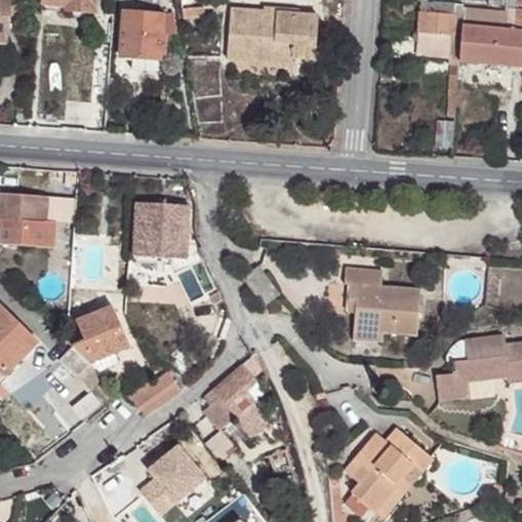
[(9,18),(10,0),(0,0),(0,34),(8,34),(9,18)]
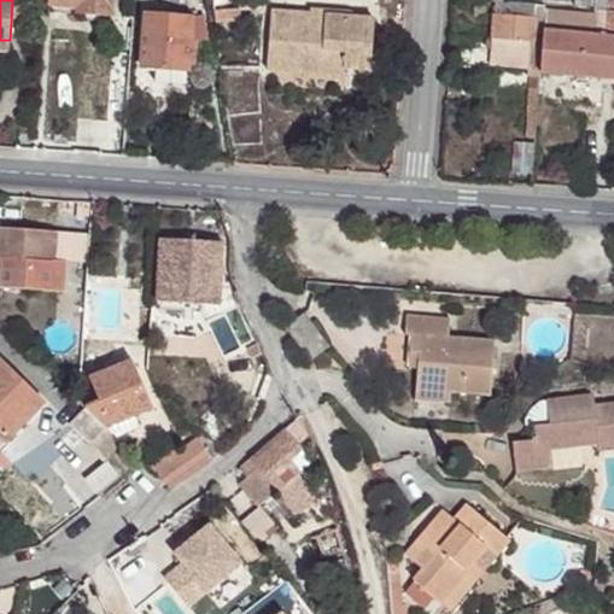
[(25,24),(27,0),(12,0),(11,22),(25,24)]
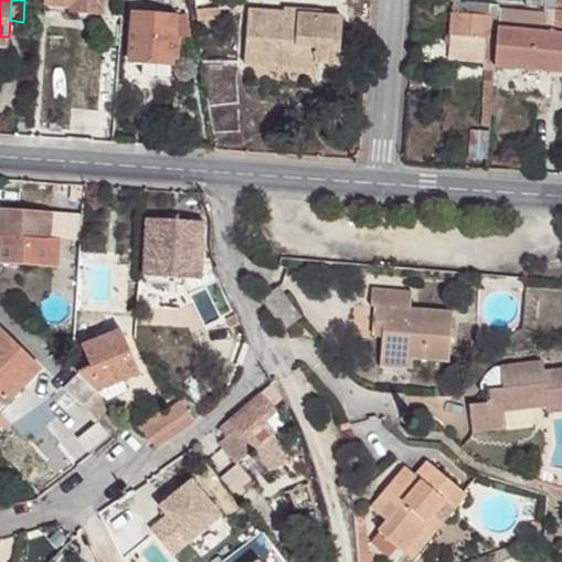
[(49,0),(72,2),(72,9),(103,11),(104,0),(49,0)]
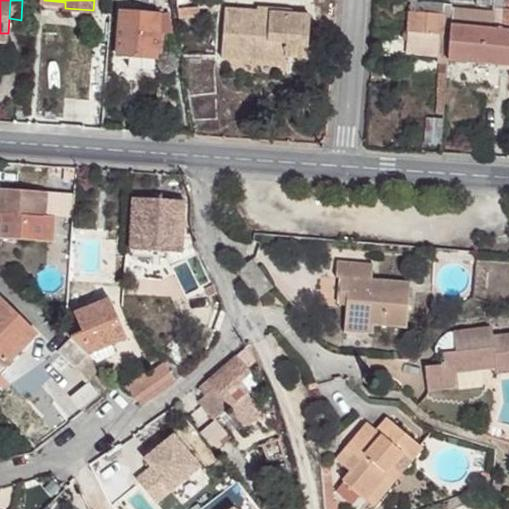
[(171,11),(169,0),(161,0),(163,12),(171,11)]
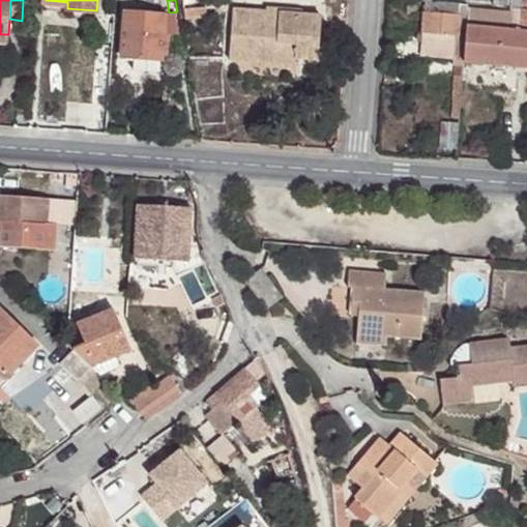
[(230,0),(229,9),(299,17),(300,6),(230,0)]
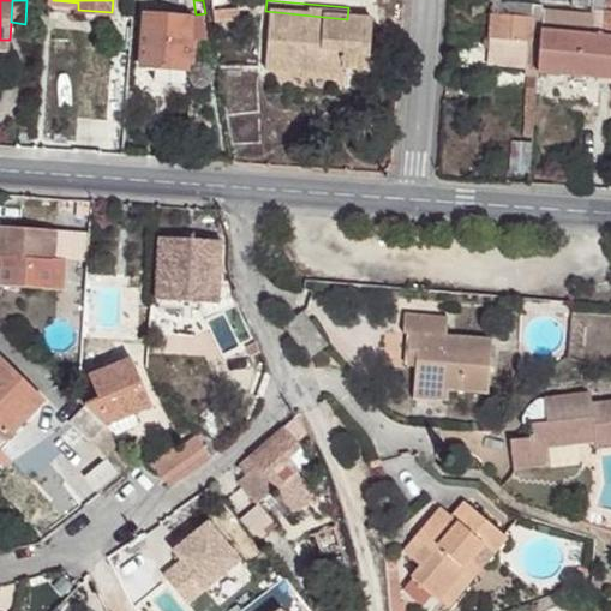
[(480,17),(481,0),(469,0),(469,15),(480,17)]
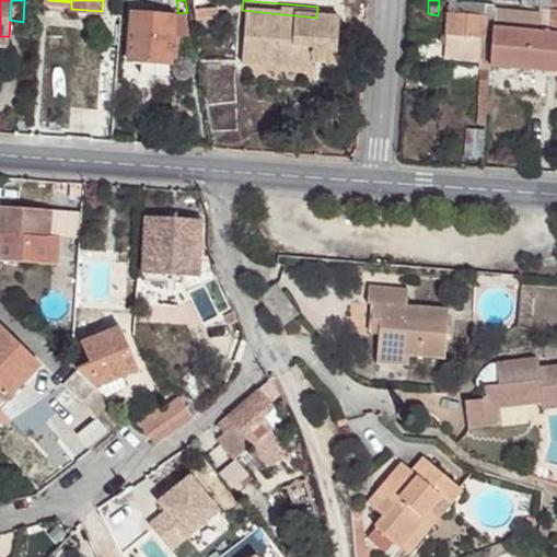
[(475,12),(475,1),(450,0),(448,31),(480,33),(484,33),(485,13),(475,12)]
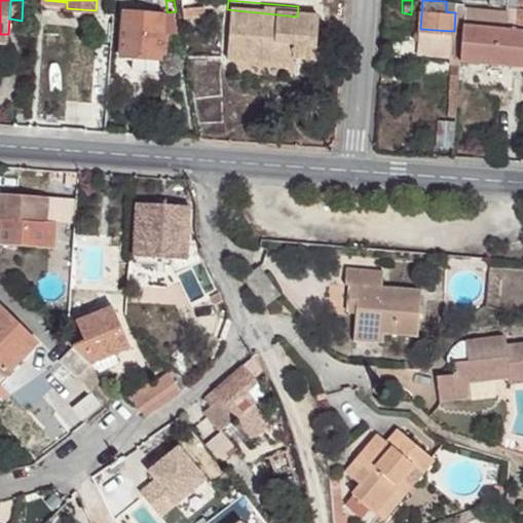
[(450,51),(460,51),(463,23),(465,3),(446,1),(446,11),(455,12),(454,31),(451,31),(450,51)]
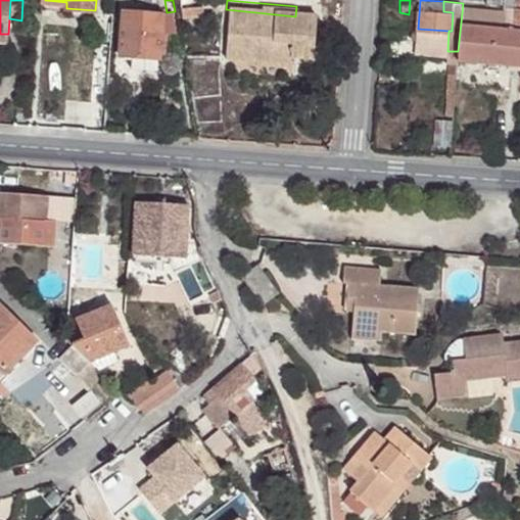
[(461,22),(512,29),(513,13),(502,13),(503,7),(484,6),(484,4),(463,3),(461,22)]
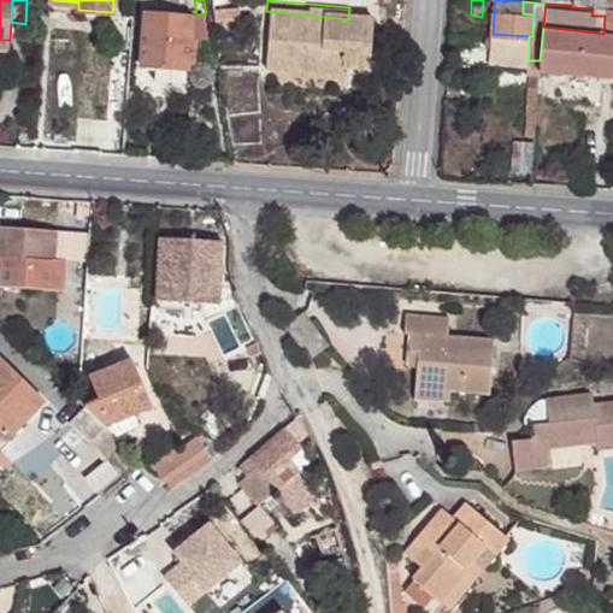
[(237,12),(237,7),(211,10),(212,24),(227,23),(225,12),(237,12)]
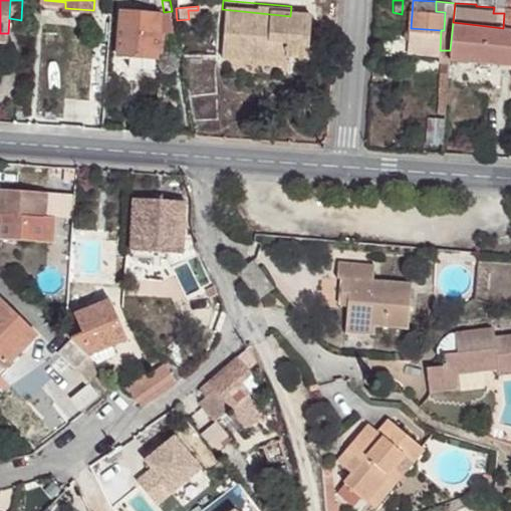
[(502,43),(510,43),(510,7),(506,8),(504,8),(504,13),(503,28),(502,43)]
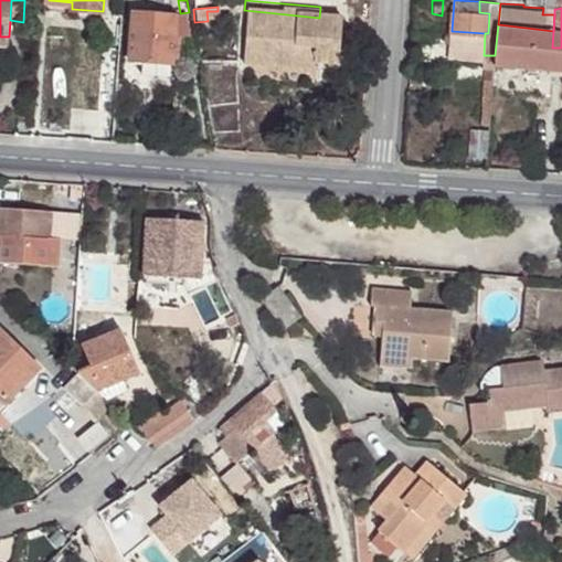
[(319,18),(244,10),(240,64),(252,64),(311,71),(311,63),(336,65),(340,20),(319,18)]
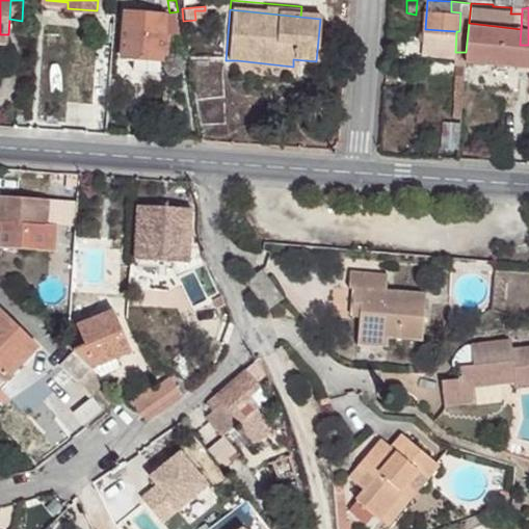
[(159,57),(162,35),(163,12),(126,10),(123,54),(130,54),(159,57)]
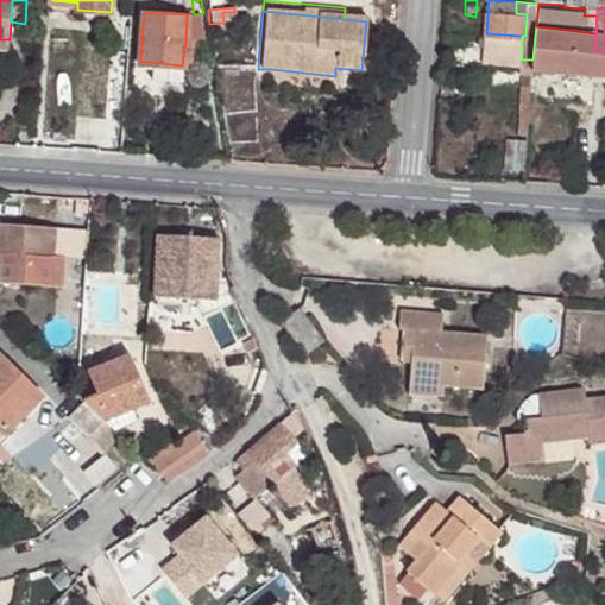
[(234,23),(234,12),(222,12),(224,23),(234,23)]
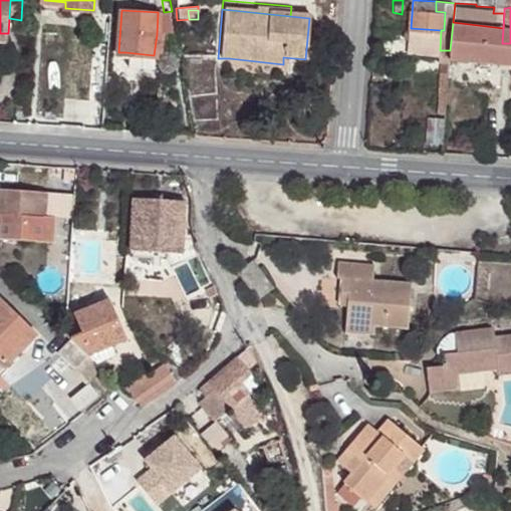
[(172,11),(164,12),(158,12),(157,34),(175,31),(172,11)]
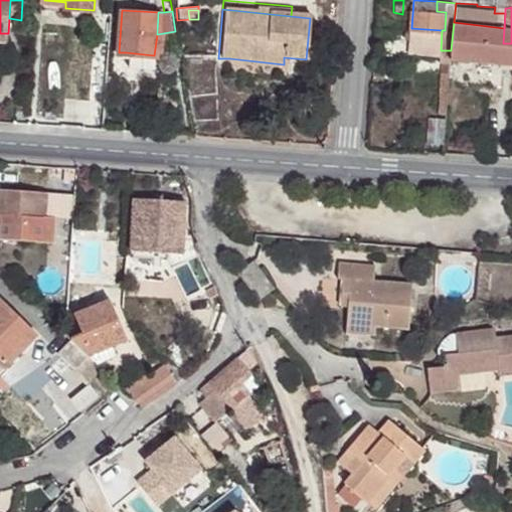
[(450,56),(511,63),(511,43),(503,43),(504,28),(454,22),(451,50),(450,56)]
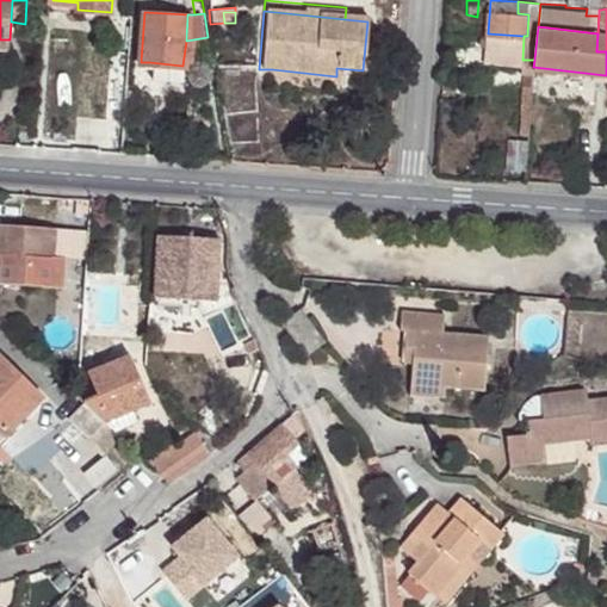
[(522,68),(522,60),(524,36),(488,33),(485,64),(522,68)]
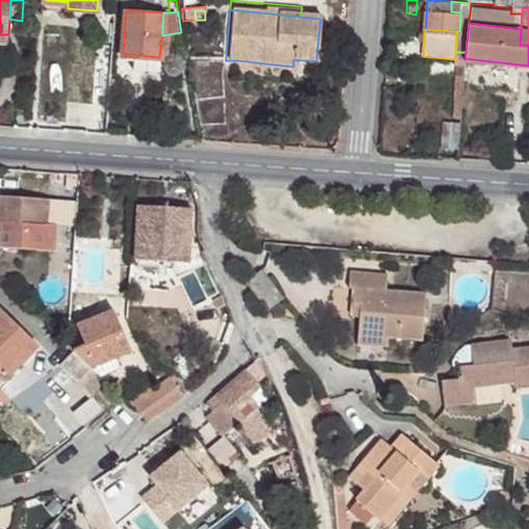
[(159,57),(130,54),(129,69),(158,71),(159,57)]
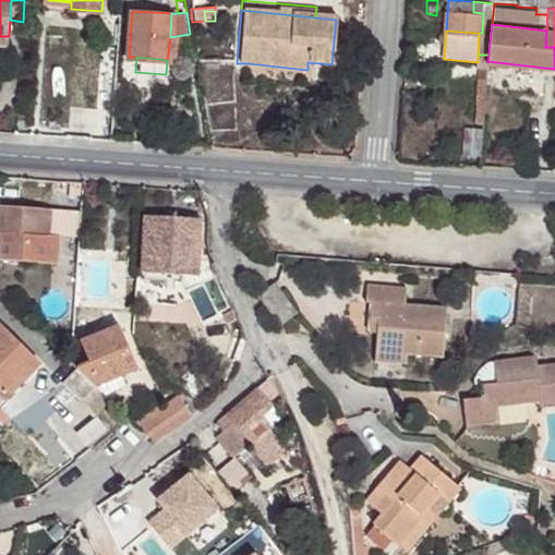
[(308,70),(249,63),(246,76),(306,83),(308,70)]
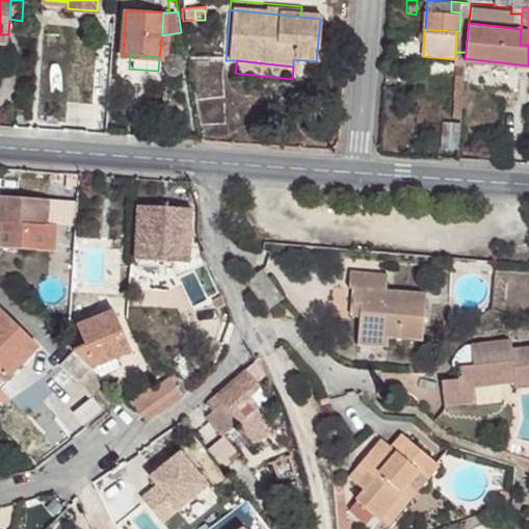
[(454,90),(463,91),(464,73),(454,72),(454,90)]
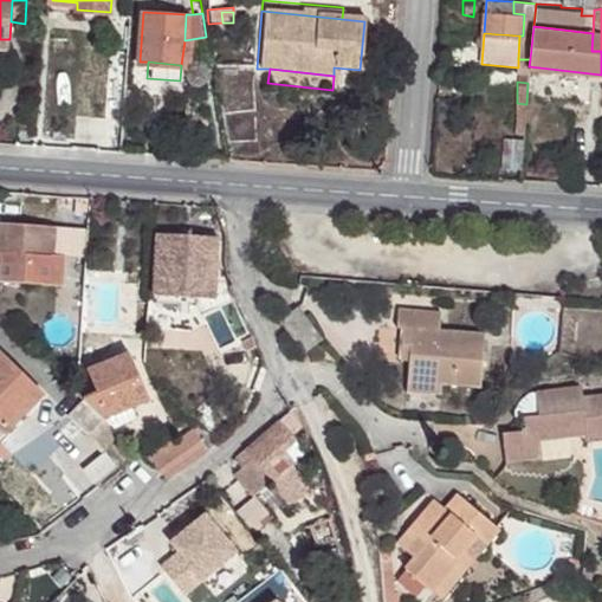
[(515,133),(524,133),(526,104),(517,103),(515,133)]
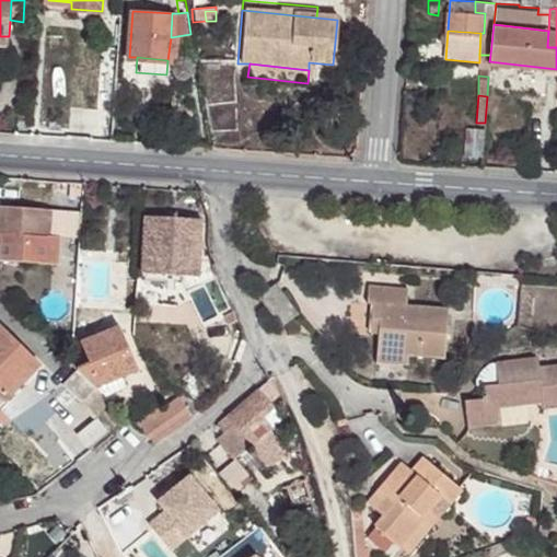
[(0,259),(53,264),(54,236),(48,236),(48,210),(0,206),(0,259)]
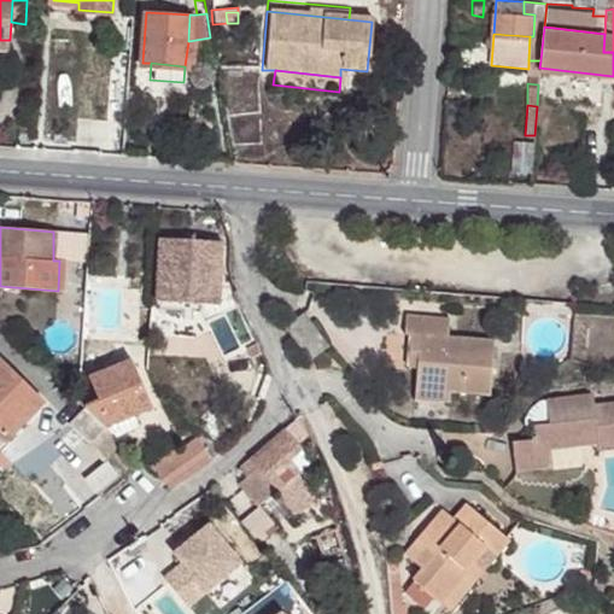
[(158,238),(157,269),(175,270),(174,288),(198,290),(199,273),(217,274),(218,243),(158,238)]
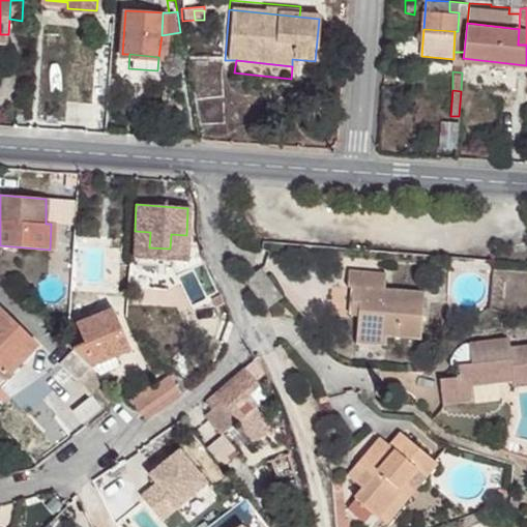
[(54,221),(53,243),(69,244),(70,221),(54,221)]
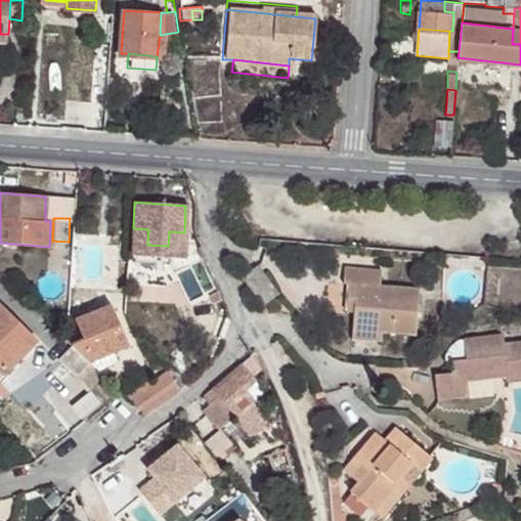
[(208,273),(201,255),(171,265),(179,289),(211,277),(208,273)]
